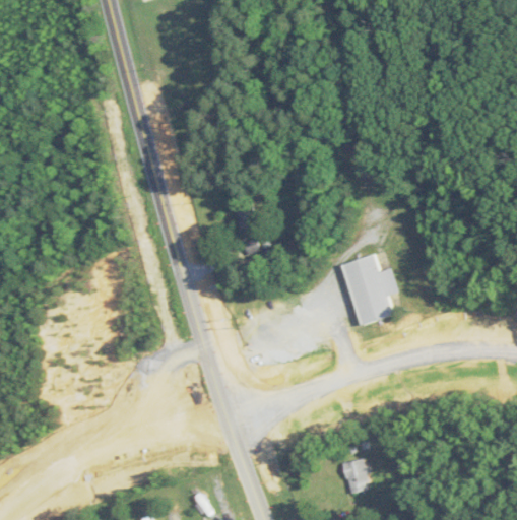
[(234,207),(241,239),(257,236),(250,203),(234,207)]
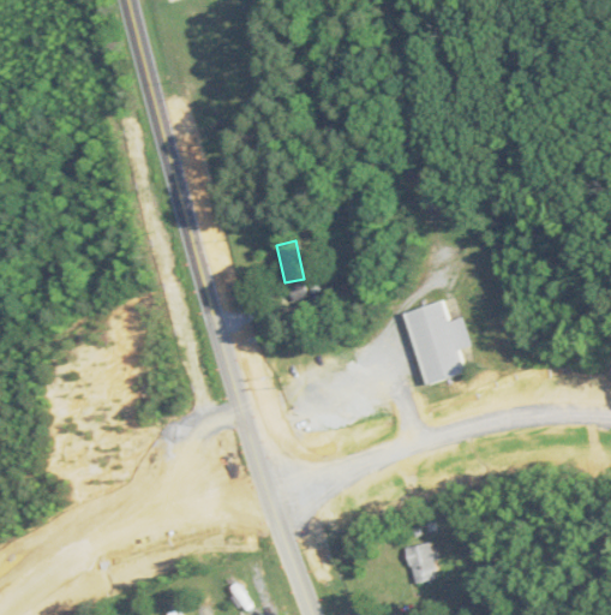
[(294,300),(306,296),(303,285),(291,288),(294,300)]
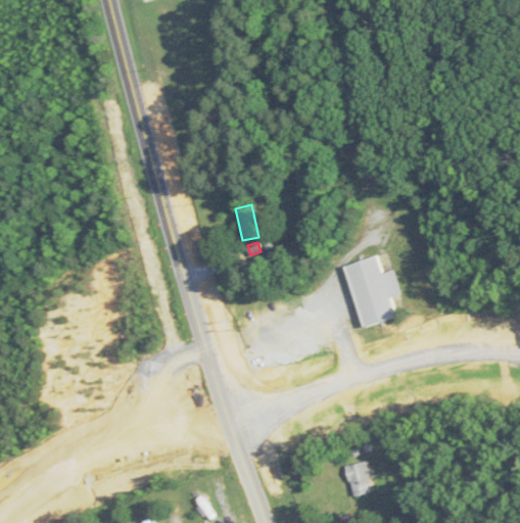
[(361,327),(397,317),(391,297),(400,295),(393,270),(380,274),(375,256),(343,266),(361,327)]
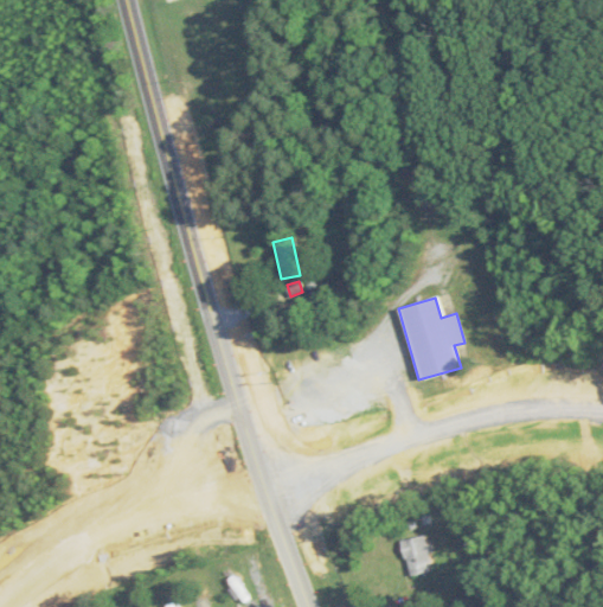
[(408,577),(431,572),(423,536),(399,542),(408,577)]
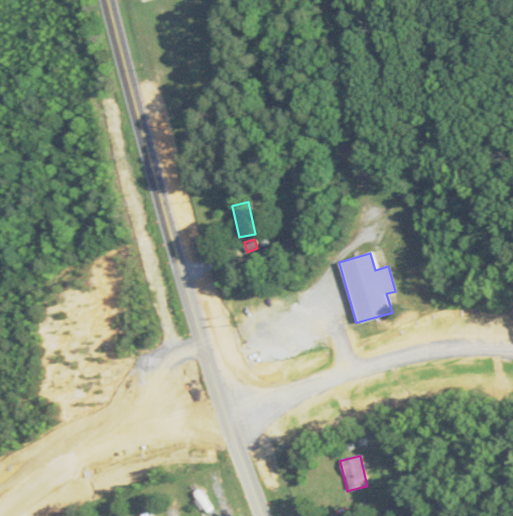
[(187,490),(195,515),(205,515),(196,487),(187,490)]
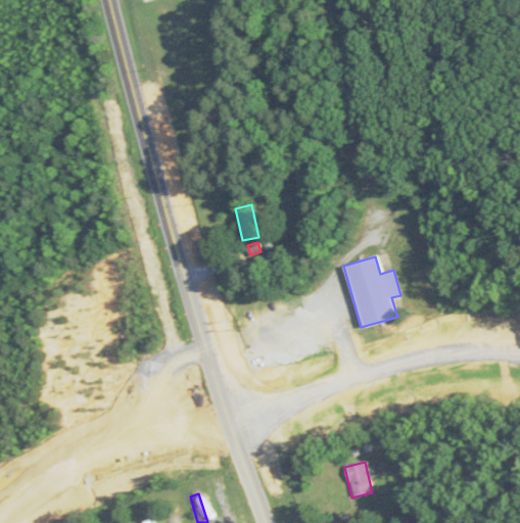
[(149,522),(146,512),(137,516),(138,522),(149,522)]
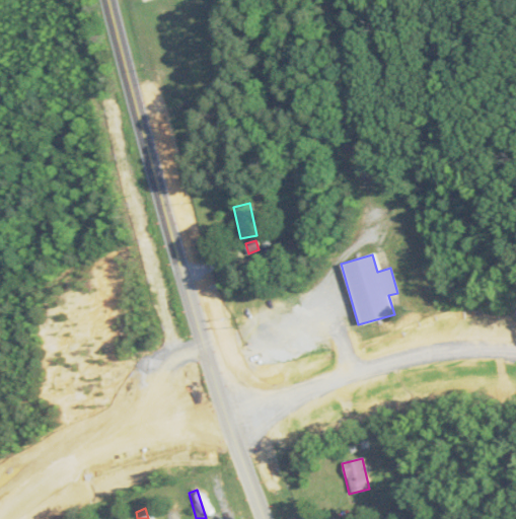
All buildings are outlined.
